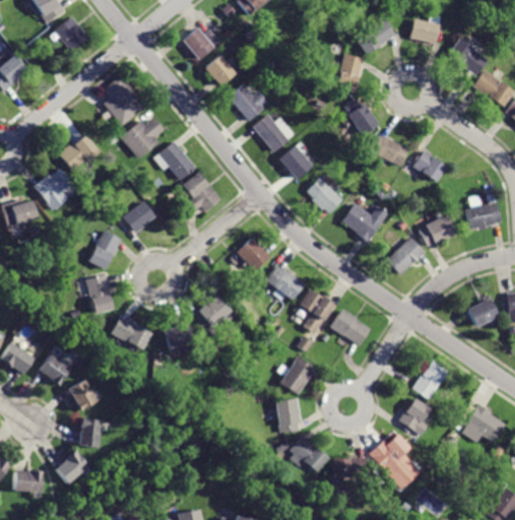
[(35,0),(48,20),(64,10),(58,0),(35,0)]
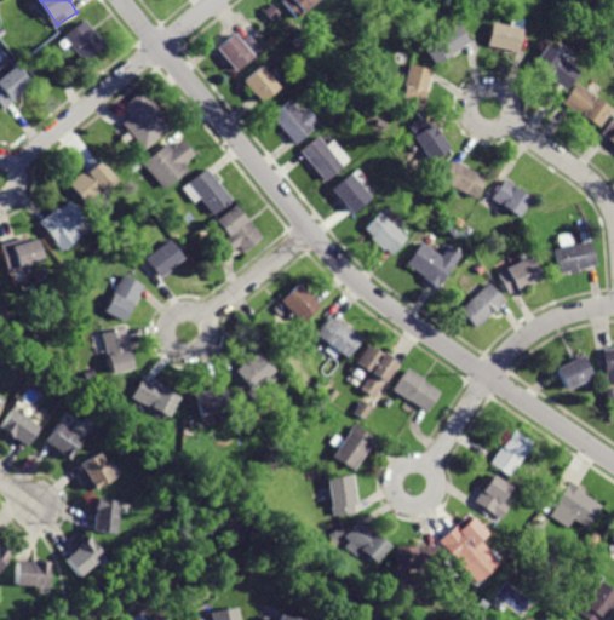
[(287,0),(303,17),(322,0),(287,0)]
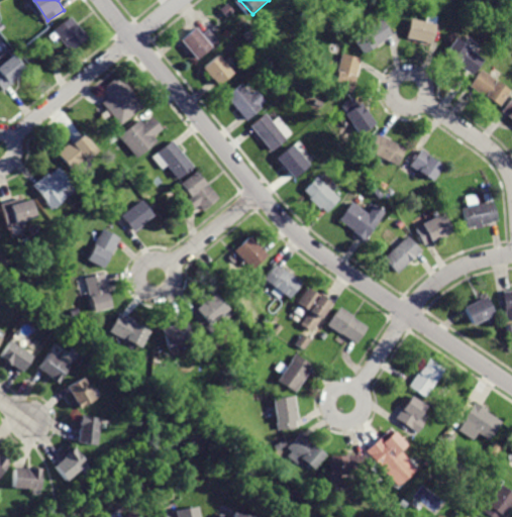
[(412,16),(408,39),(434,43),(438,20),(412,16)]
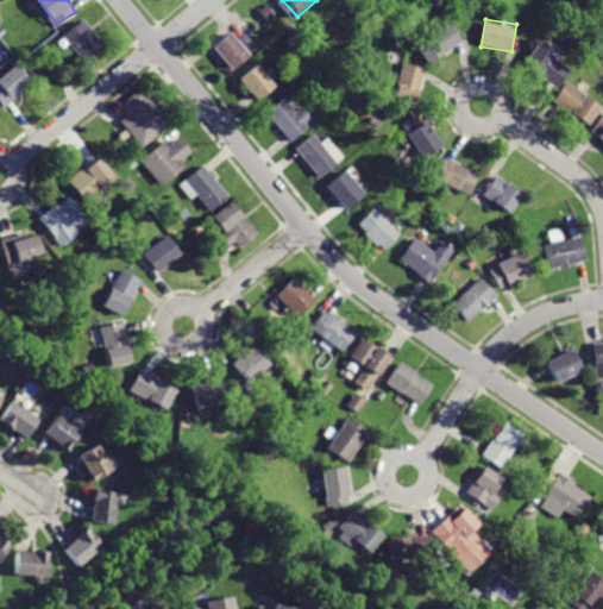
[(421,42),(435,64),(469,43),(453,20),(421,42)]
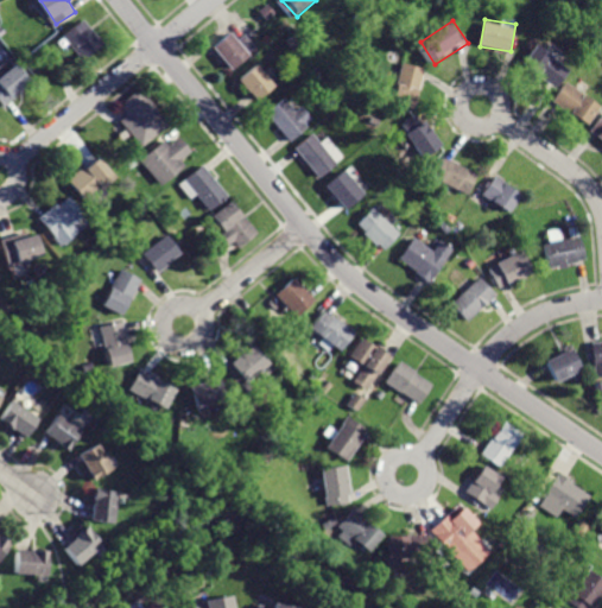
[(84,21),(64,39),(83,63),(105,45),(84,21)]
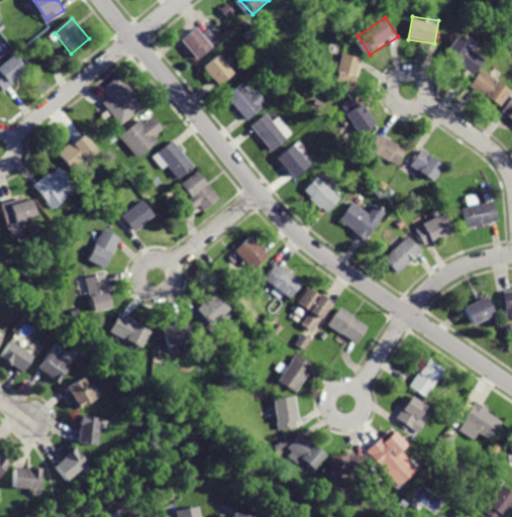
[(197,26),(181,39),(196,59),(212,46),(197,26)]
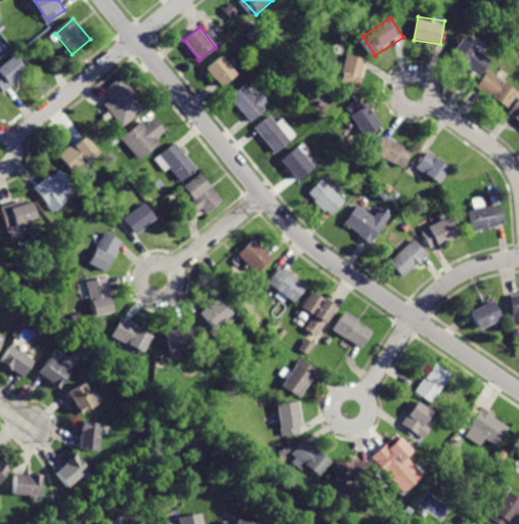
[(466,37),(452,55),(479,76),(492,57),(466,37)]
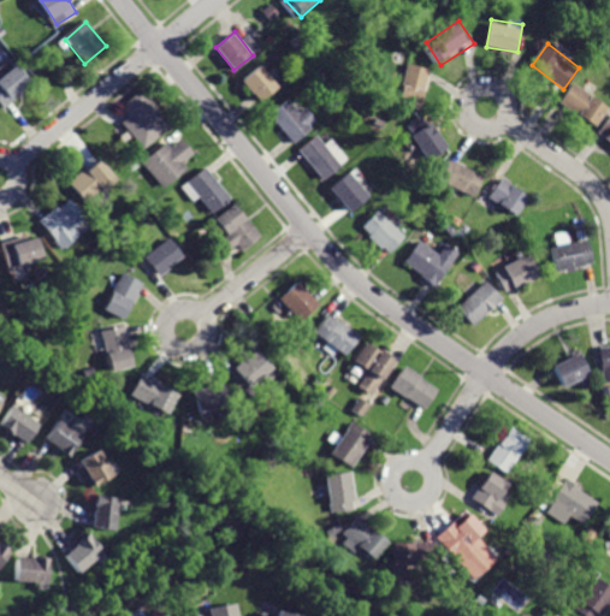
[(18,60),(0,75),(0,99),(9,110),(29,93),(27,89),(35,81),(18,60)]
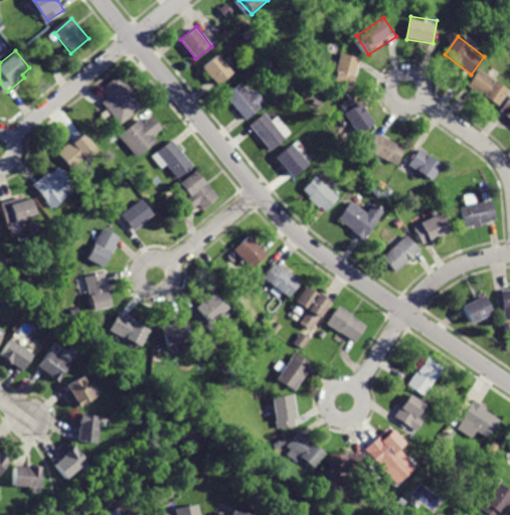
[(341,53),(333,86),(354,91),(362,58),(341,53)]
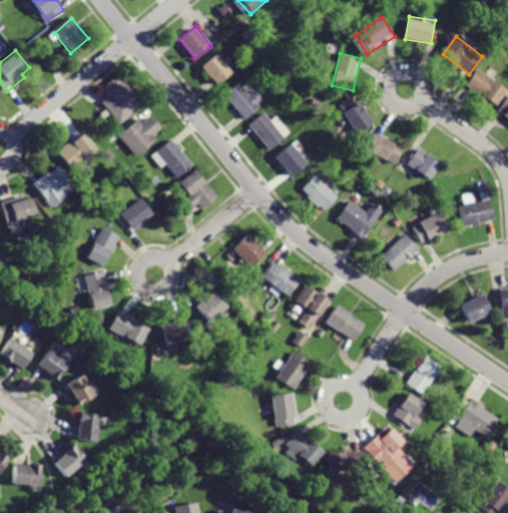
[(218,55),(201,69),(215,86),(232,72),(218,55)]
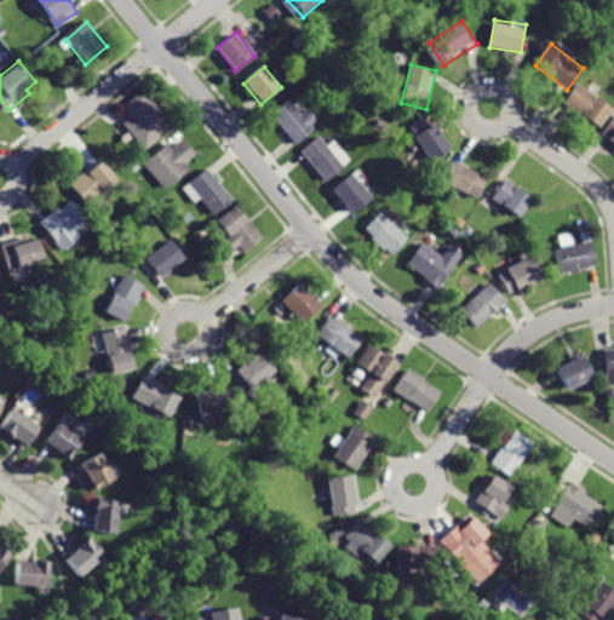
[(583,84),(567,104),(597,127),(613,108),(583,84)]
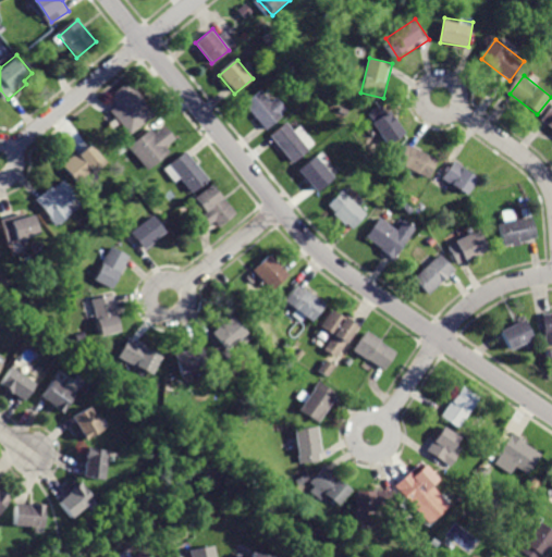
[(129,83),(111,98),(119,108),(113,111),(130,132),(154,113),(129,83)]
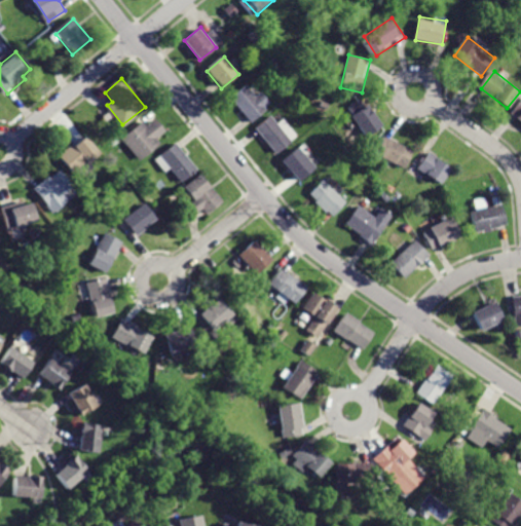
[(250,84),(232,98),(252,122),(276,103),(266,90),(259,97),(250,84)]
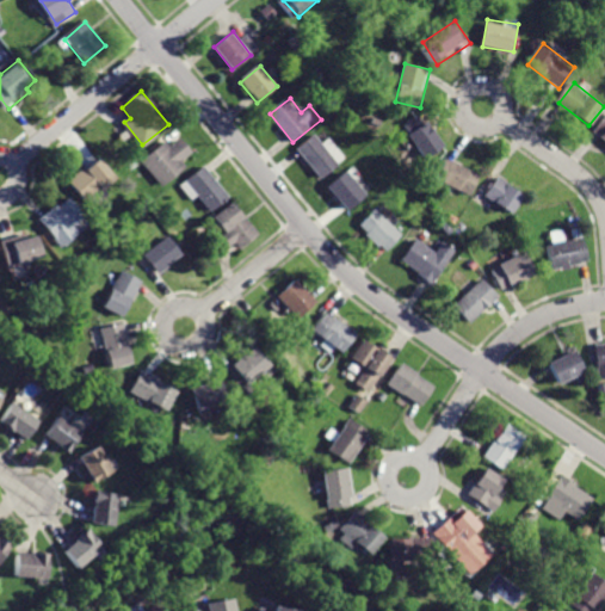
[(428,118),(407,135),(432,164),(452,147),(428,118)]
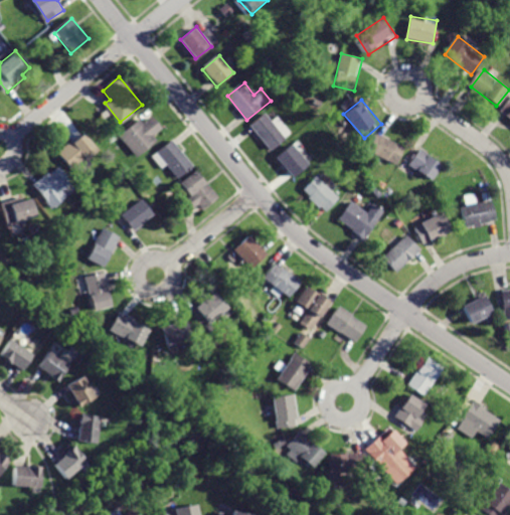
[(267,113),(250,126),(271,150),(287,137),(267,113)]
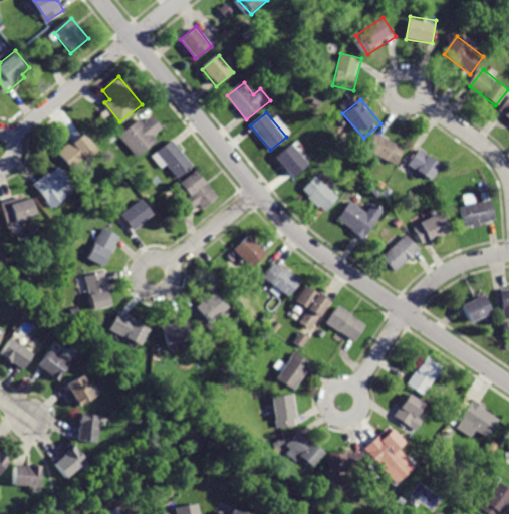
[(141,114),(116,136),(136,158),(158,139),(154,135),(163,126),(153,115),(146,121),(141,114)]
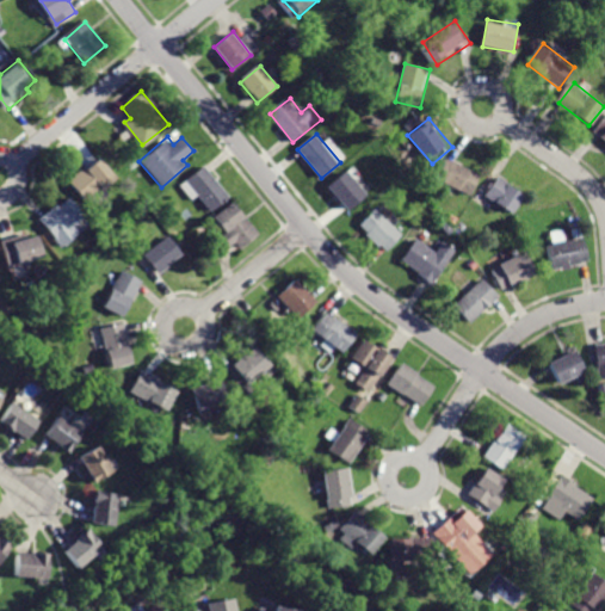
[(100,155),(73,178),(93,202),(121,180),(100,155)]
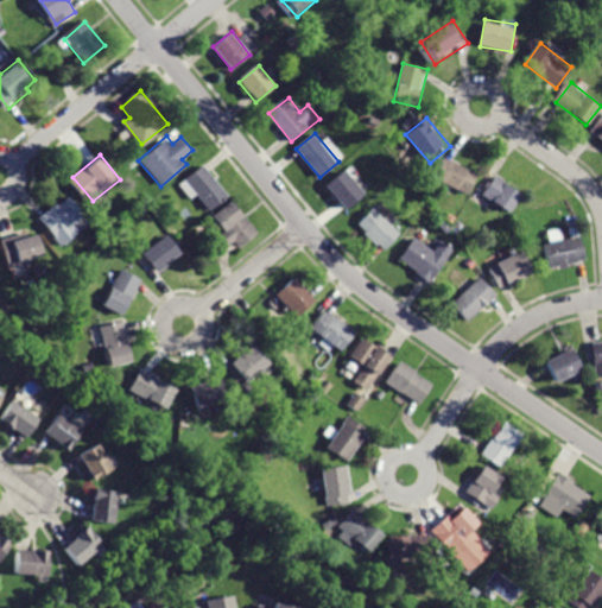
[(451,158),(438,183),(470,200),(483,175),(451,158)]
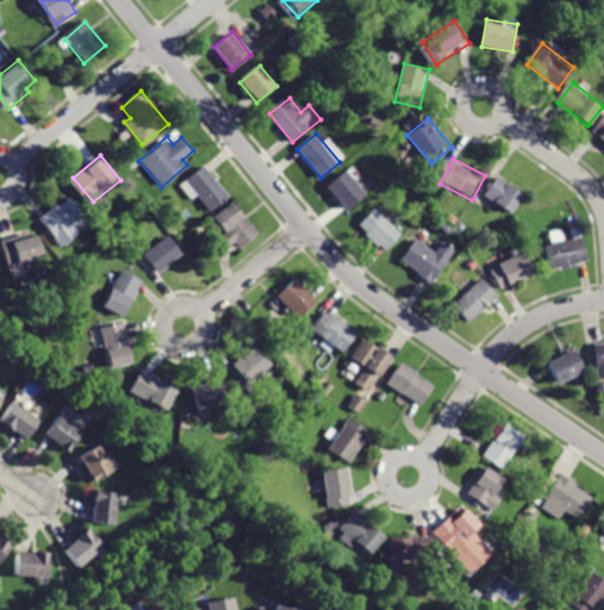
[(205,166),(186,181),(211,212),(230,197),(205,166)]
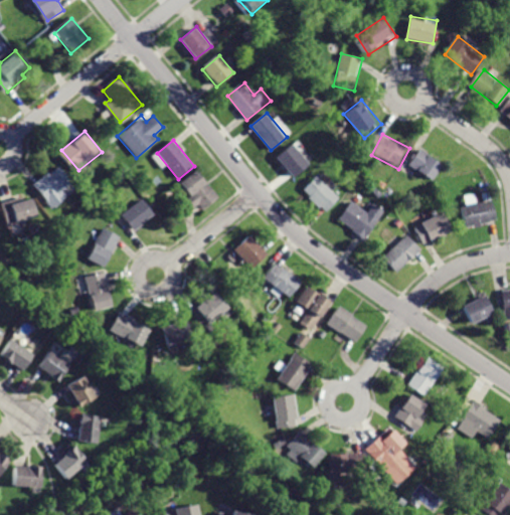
[(295,143),(277,158),(294,178),(311,164),(295,143)]
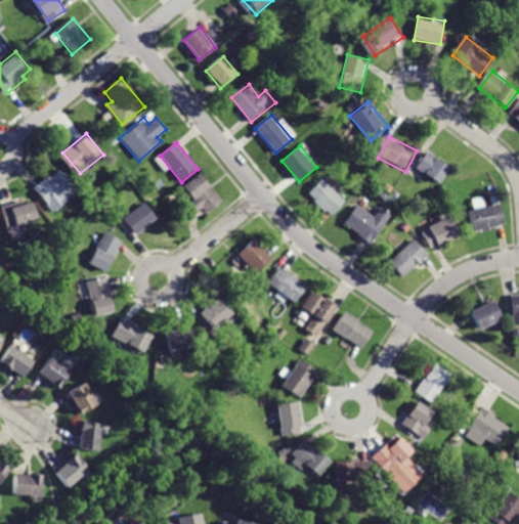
[(431,148),(417,168),(441,185),(455,166),(431,148)]
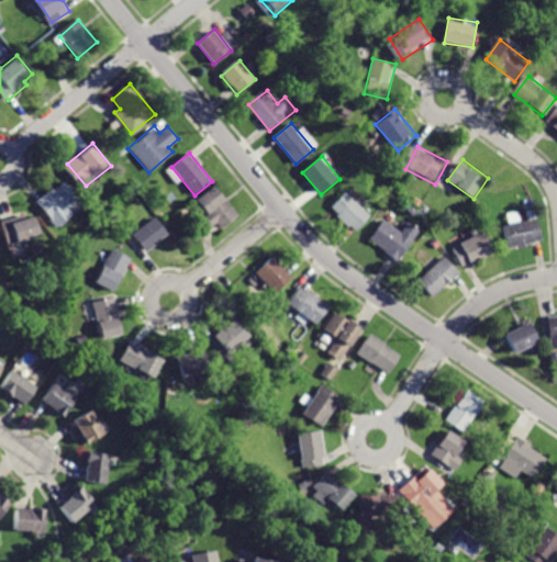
[(65,177),(34,199),(54,226),(74,213),(69,206),(80,199),(65,177)]
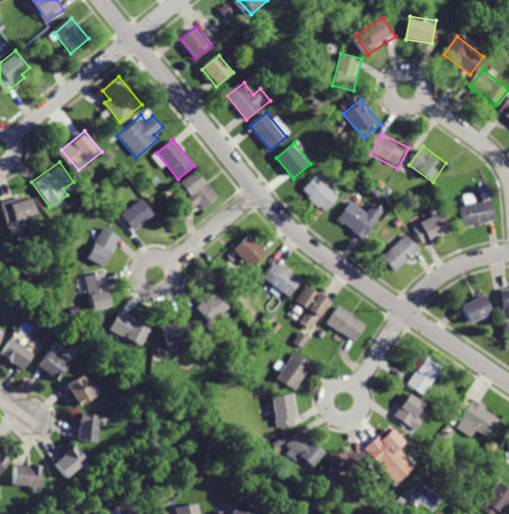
[(198,170),(184,181),(195,196),(184,204),(190,213),(196,208),(200,213),(219,198),(198,170)]
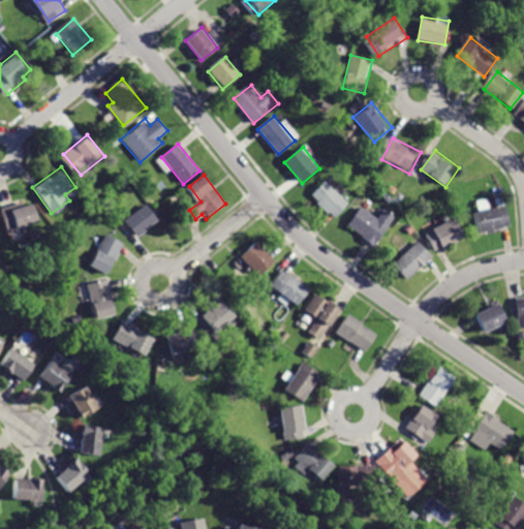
[(329,180),(313,197),(336,219),(352,201),(329,180)]
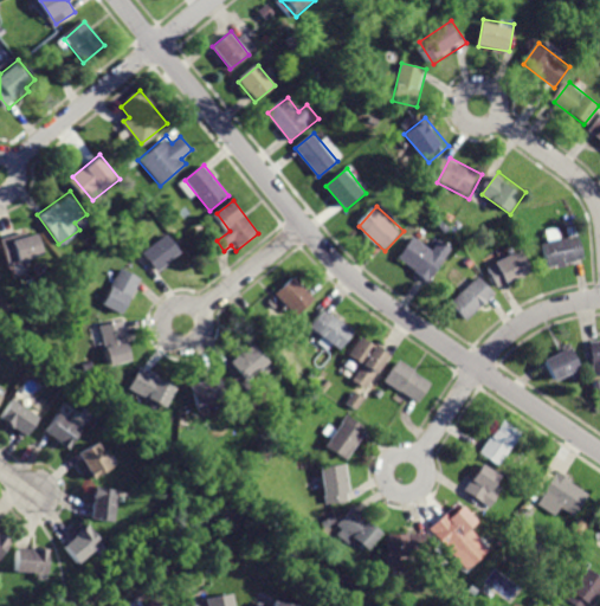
[(0,240),(10,269),(42,258),(32,230),(0,240)]
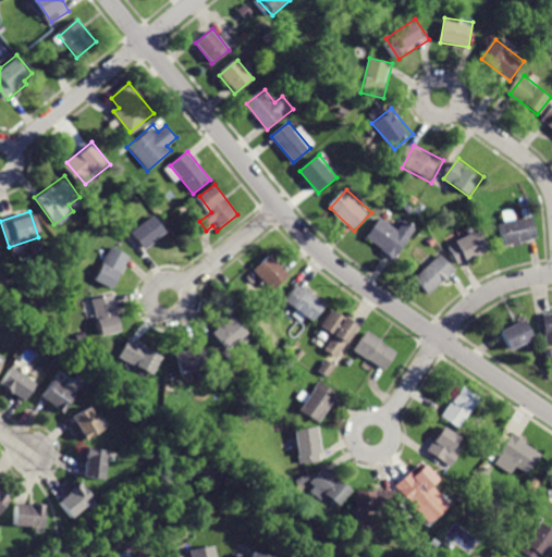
[(499,221),(503,245),(540,237),(536,214),(499,221)]
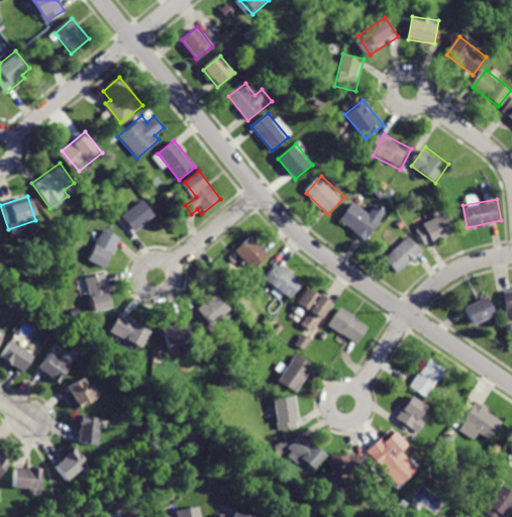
[(146,200),(124,214),(137,233),(160,219),(146,200)]
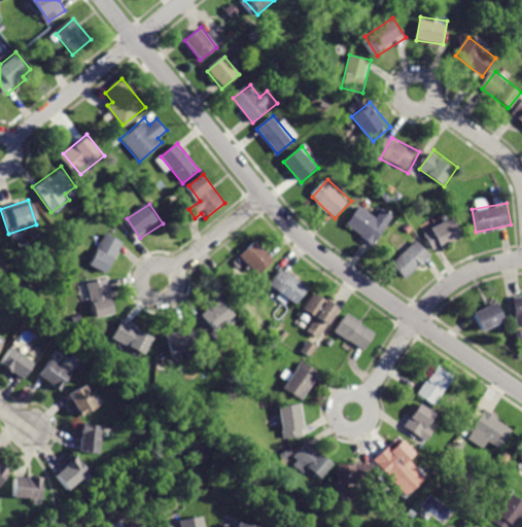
[(363,209),(351,226),(376,244),(394,216),(383,209),(377,218),(363,209)]
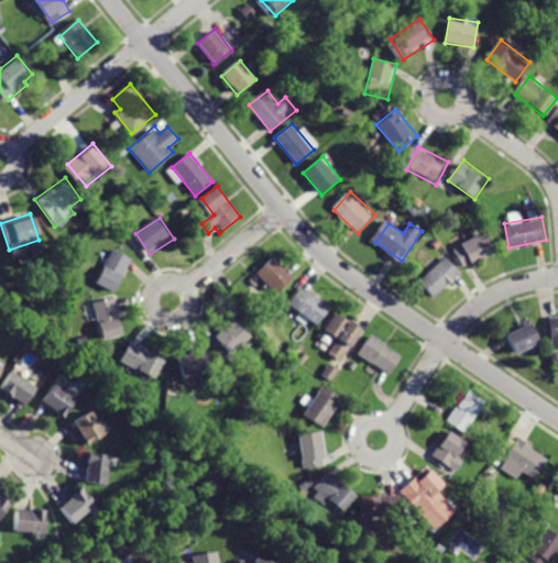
[(458,244),(469,267),(499,252),(487,230),(458,244)]
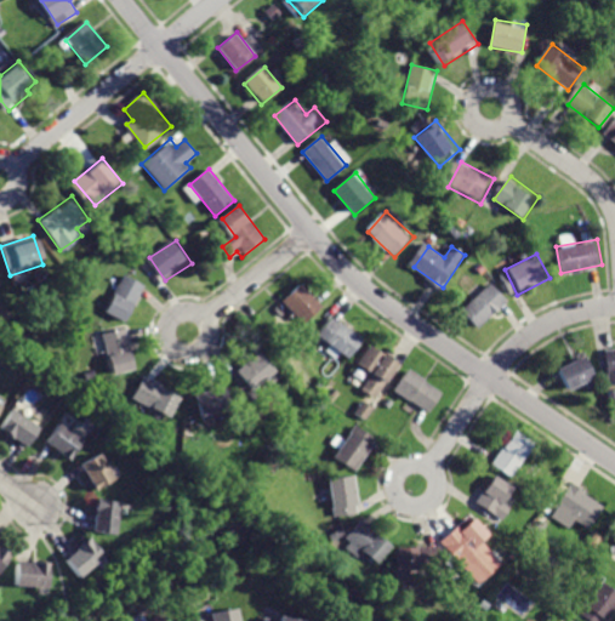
[(125,273),(107,308),(130,319),(147,284),(125,273)]
